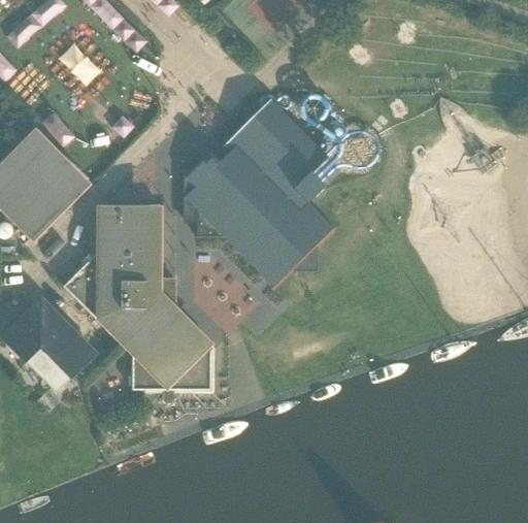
[(183,162),(182,215),(184,215),(184,213),(196,214),(196,234),(224,234),(274,286),(292,268),(315,269),(316,246),(330,225),(307,202),(324,185),(311,171),(327,156),(270,98),(224,143),(229,149),(219,159),(209,151),(200,159),(198,159),(198,154),(196,154),(196,161),(196,164),(185,164),(185,162),(183,162)]
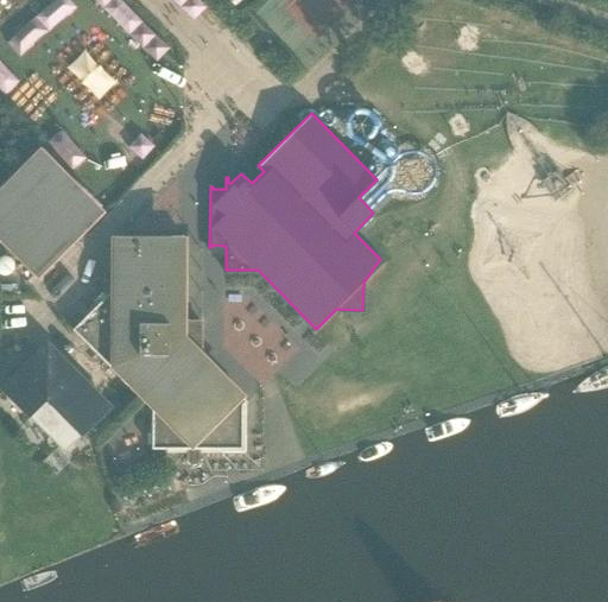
[(390,116),(363,140),(388,166),(413,143),(390,116)]
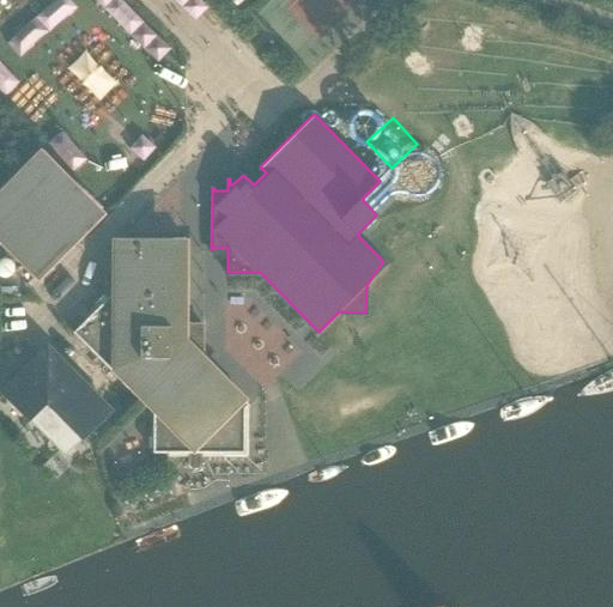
[(0,236),(38,275),(84,230),(23,168),(0,189),(0,236)]
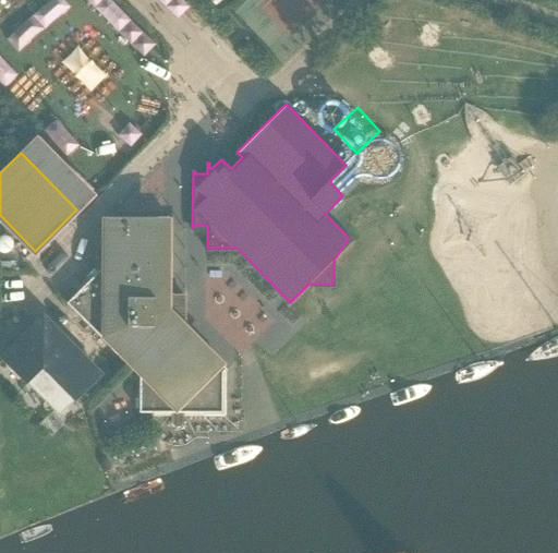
[(168,293),(168,215),(101,214),(101,265),(67,300),(140,374),(140,410),(170,410),(170,419),(170,420),(170,421),(171,422),(172,423),(174,424),(176,424),(178,424),(180,424),(180,423),(181,422),(182,421),(182,420),(183,419),(182,410),(221,410),(222,370),(226,367),(184,325),(184,304),(184,293),(176,293),(168,293)]
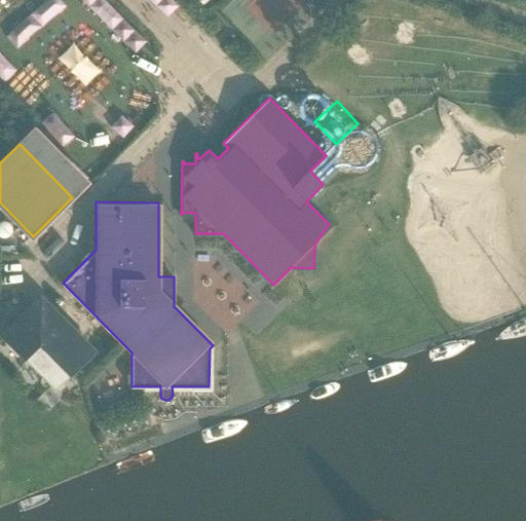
[(97,349),(40,292),(0,330),(0,335),(25,361),(26,359),(54,388),(71,373),(73,374),(97,349)]
